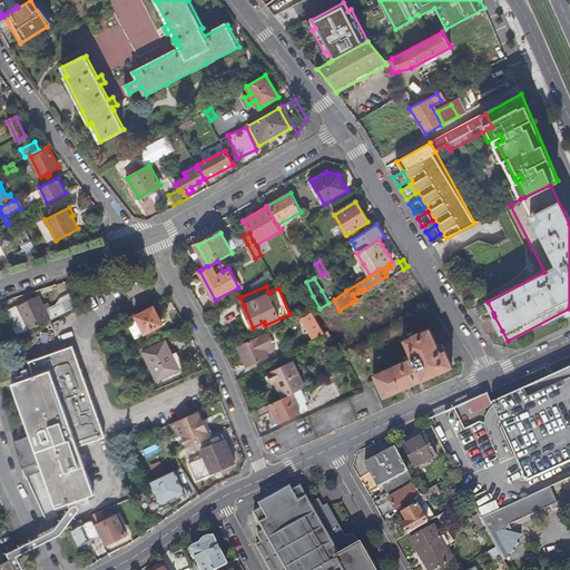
[(18,305),(30,330),(51,318),(39,294),(18,305)]
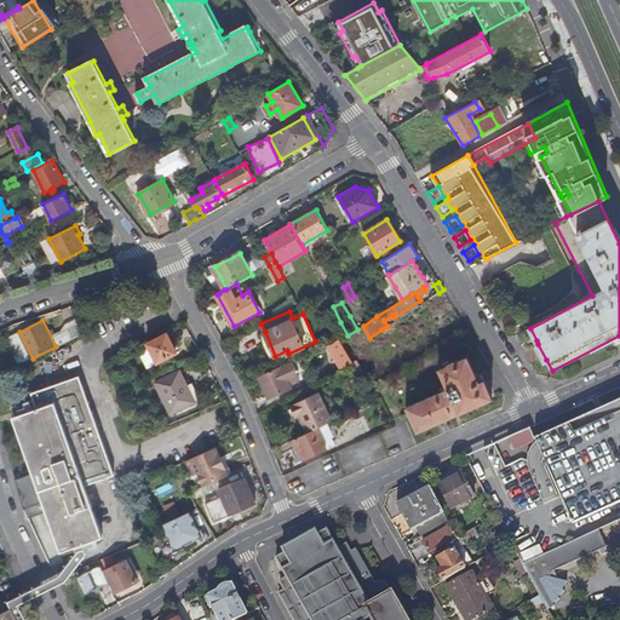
[(271,357),(275,356),(265,332),(260,334),(271,357)]
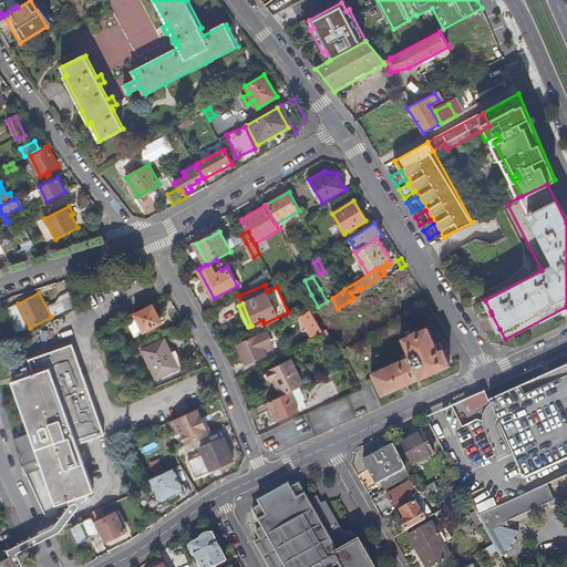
[(153,305),(135,313),(144,331),(162,322),(153,305)]
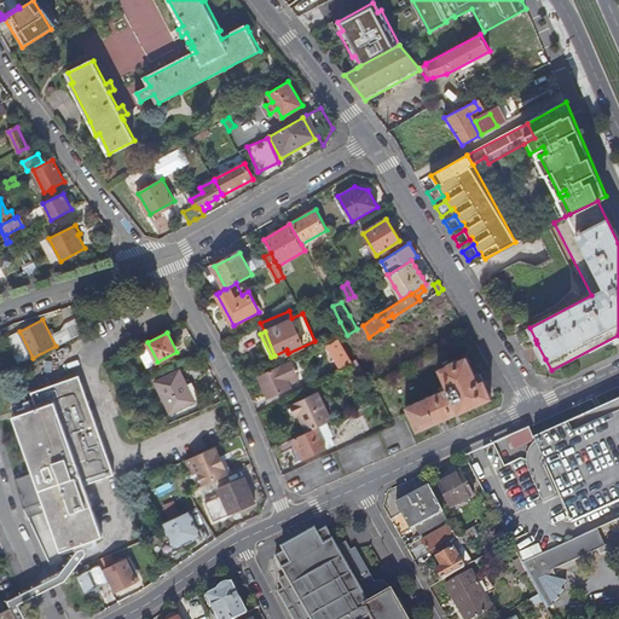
[(353,362),(339,339),(329,343),(333,351),(331,352),(340,368),(353,362)]
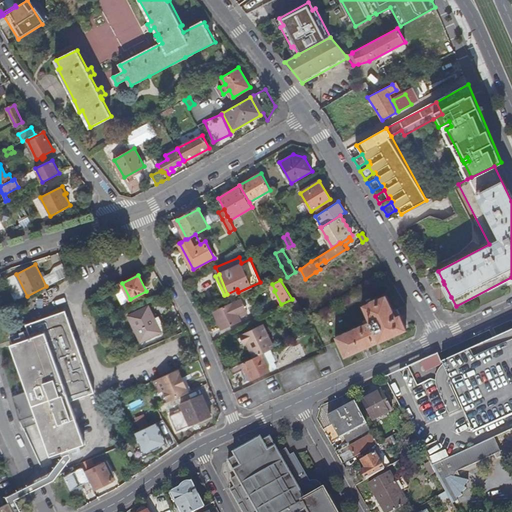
[(335,337),(344,357),(406,329),(399,314),(395,316),(385,294),(362,305),(368,319),(362,321),(364,324),(335,337)]
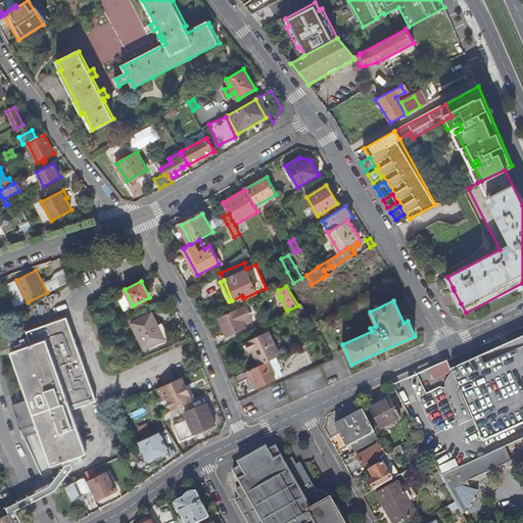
[(246,306),(219,318),(227,335),(245,327),(243,322),(251,318),(246,306)]
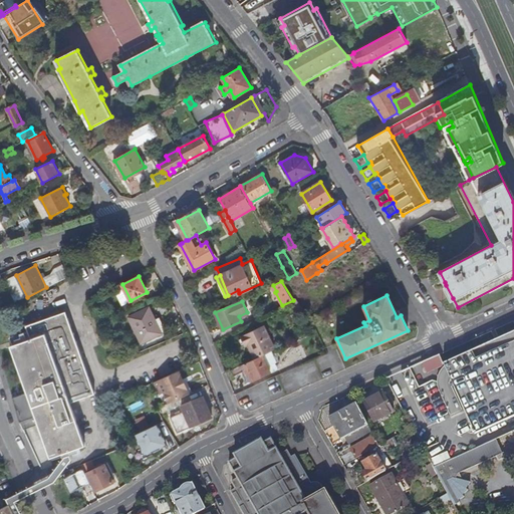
[(151,306),(130,316),(143,342),(164,333),(151,306)]
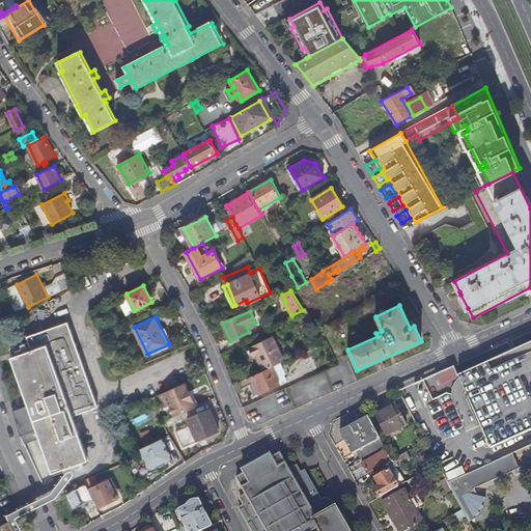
[(98,406),(68,322),(28,336),(32,348),(11,356),(27,400),(12,406),(12,408),(18,426),(20,434),(22,438),(24,443),(33,440),(40,438),(52,472),(65,467),(71,465),(87,458),(72,415),(82,411),(98,406)]
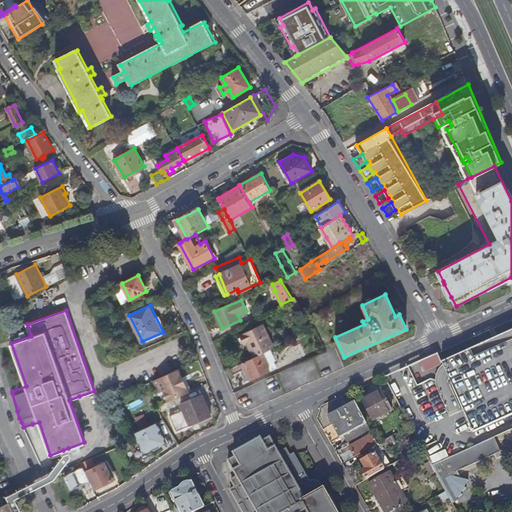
[(247,343),(254,357),(262,353),(274,347),(263,324),(240,335),(245,344),(247,343)]
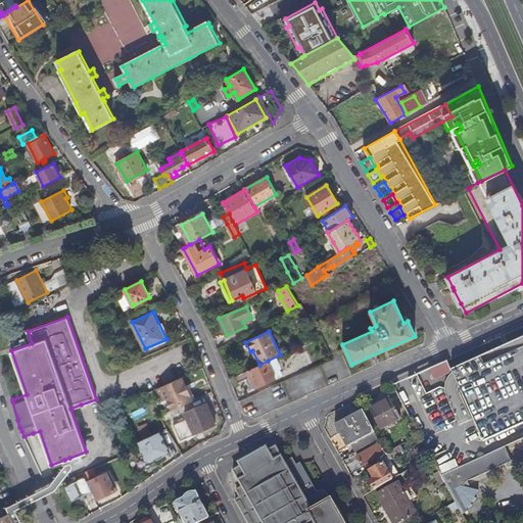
[(483,442),(522,423),(522,339),(452,372),(483,442)]
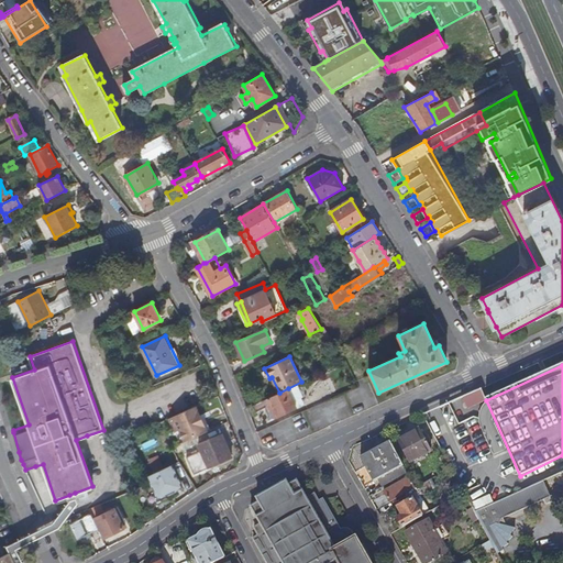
[(279,393),(253,406),(256,412),(271,405),(276,416),(290,409),(286,401),(289,399),(293,397),(288,388),(279,393)]
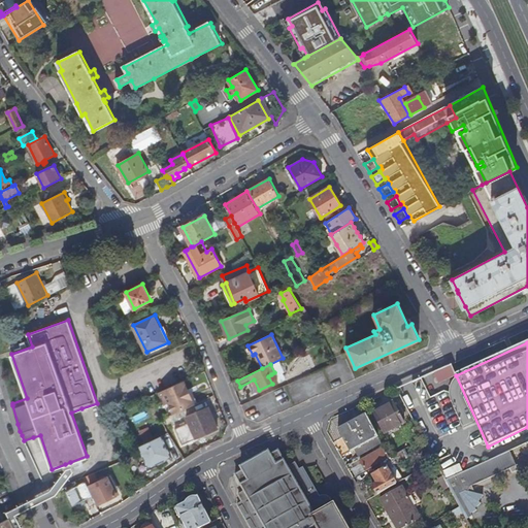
[(184,381),(158,393),(164,405),(168,403),(173,415),(174,415),(194,405),(184,381)]
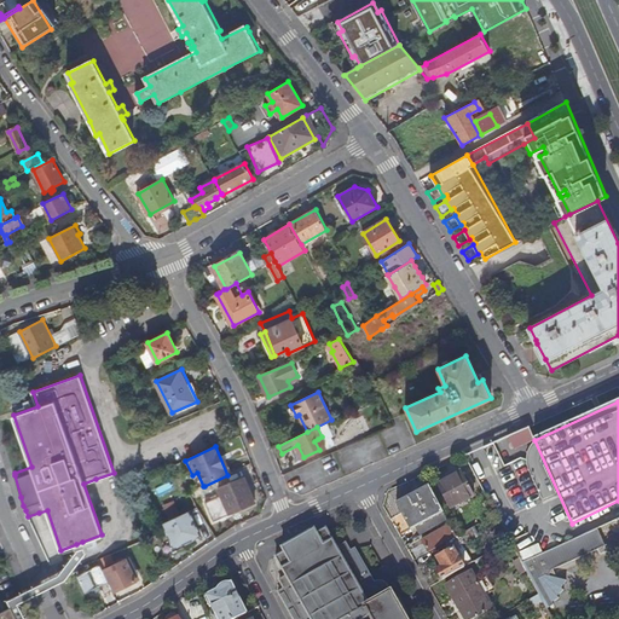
[(474,497),(461,472),(438,484),(450,509),(474,497)]
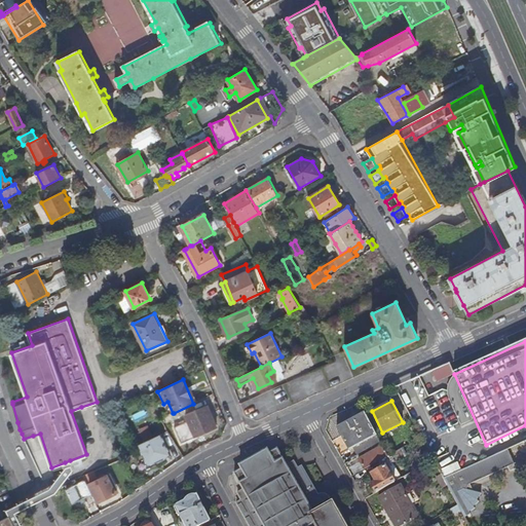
[(175,427),(182,444),(217,427),(207,406),(186,415),(188,421),(175,427)]
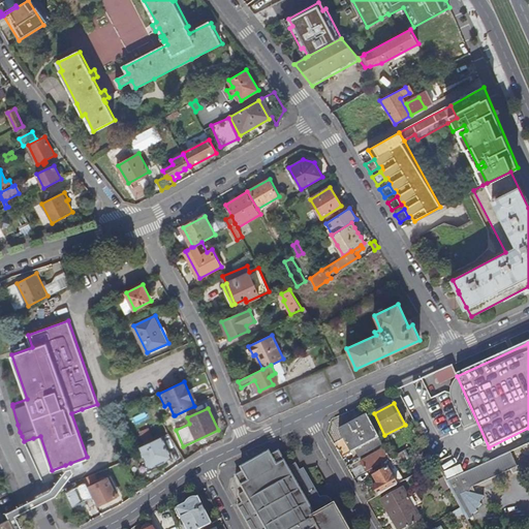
[(178,424),(175,415),(174,415),(163,421),(166,429),(178,424)]
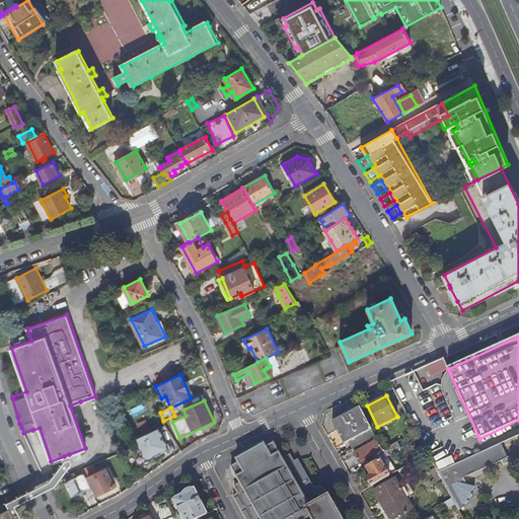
[(372,430),(360,408),(332,423),(345,444),(349,442),(353,450),(376,437),(372,430)]
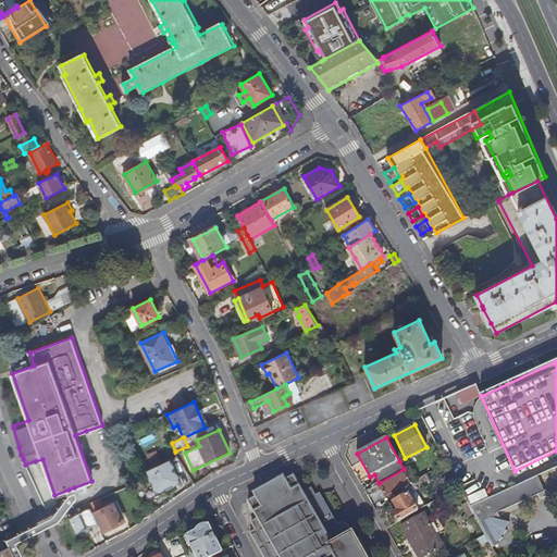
[(148,458),(153,468),(169,460),(163,448),(147,456),(148,458)]
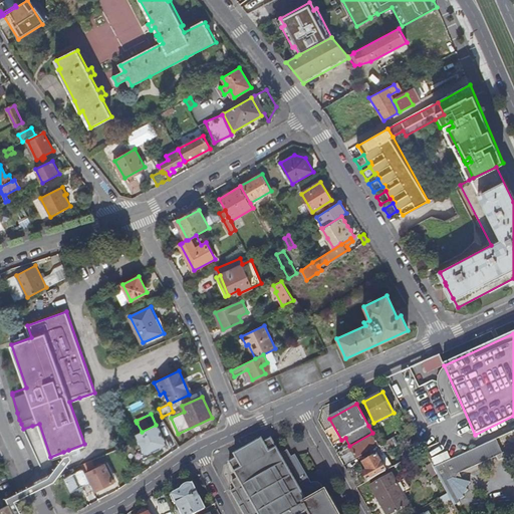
[(407,431),(412,428),(406,417),(401,420),(407,431)]
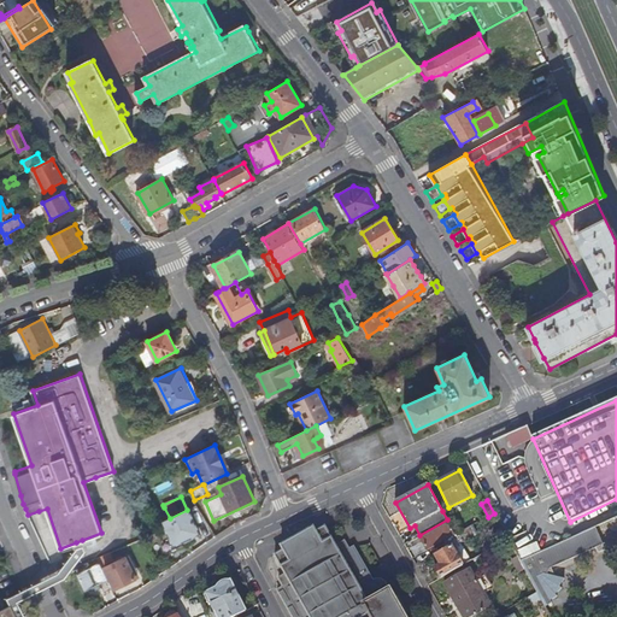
[(187,510),(170,518),(164,507),(157,511),(163,522),(166,528),(174,545),(200,533),(188,510),(187,510)]
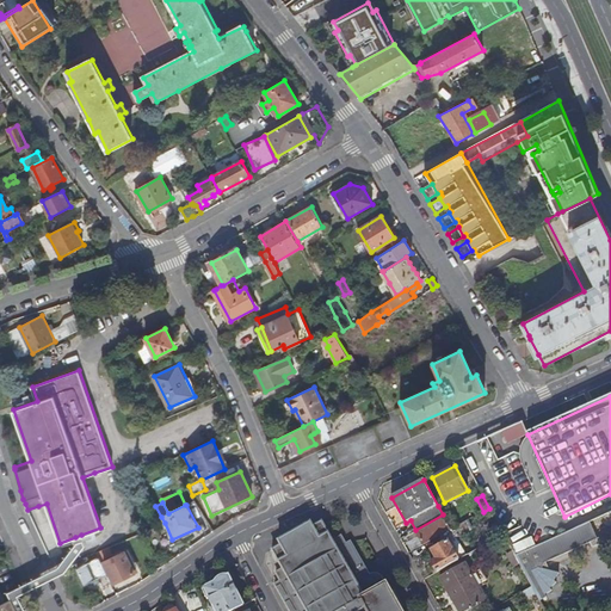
[(424,545),(431,542),(438,537),(451,530),(445,518),(418,534),(424,545)]
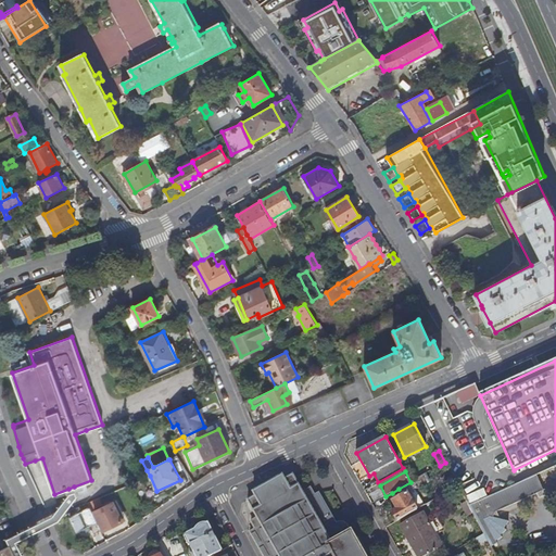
[(394,523),(425,505),(416,490),(430,481),(426,474),(411,482),(399,489),(402,495),(395,498),(392,501),(396,509),(392,512),(392,513),(390,514),(394,523)]
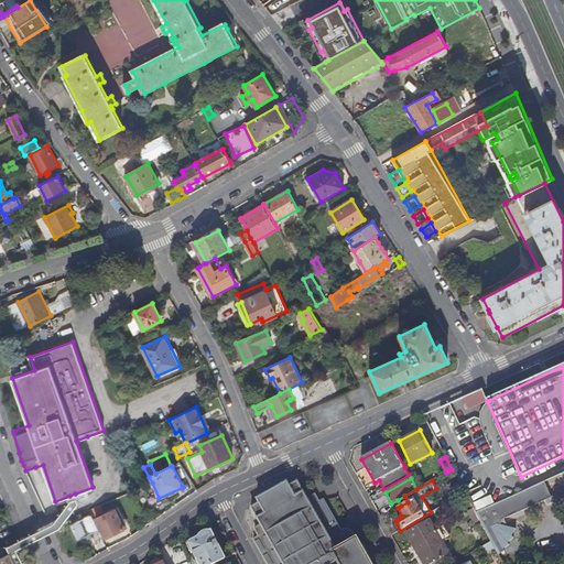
[(371,563),(370,561),(368,561),(362,550),(362,549),(359,543),(358,543),(357,540),(356,540),(353,535),(351,533),(349,532),(347,531),(345,531),(343,531),(342,532),(324,501),(320,505),(314,496),(307,500),(296,483),(289,487),(286,484),(257,500),(259,503),(251,509),(261,525),(256,530),(260,538),(255,541),(257,546),(267,563),(371,563)]
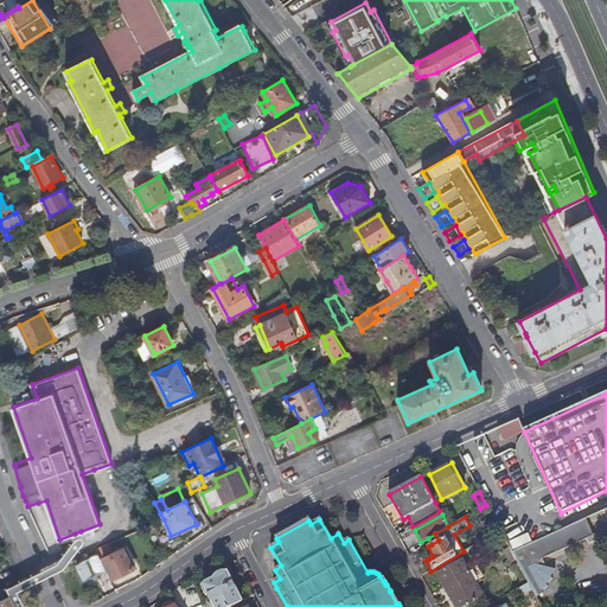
[(586,519),(512,553),(528,583),(531,589),(536,598),(542,594),(540,592),(547,588),(545,586),(551,580),(549,579),(554,570),(537,566),(540,561),(593,536),(586,519)]
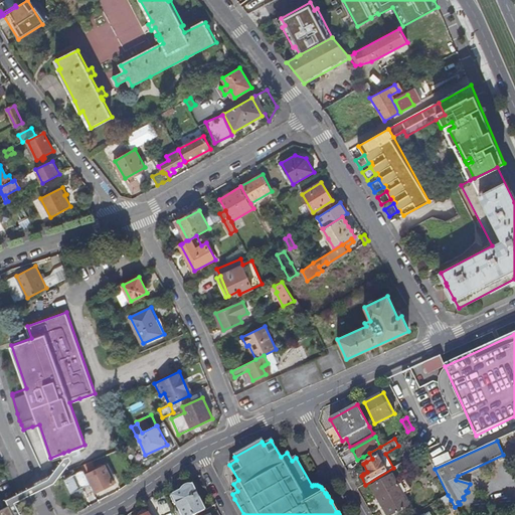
[(68,451),(63,453),(64,457),(49,477),(32,486),(20,492),(7,499),(10,505),(14,514),(20,514),(14,503),(35,492),(55,481),(71,460),(68,451)]
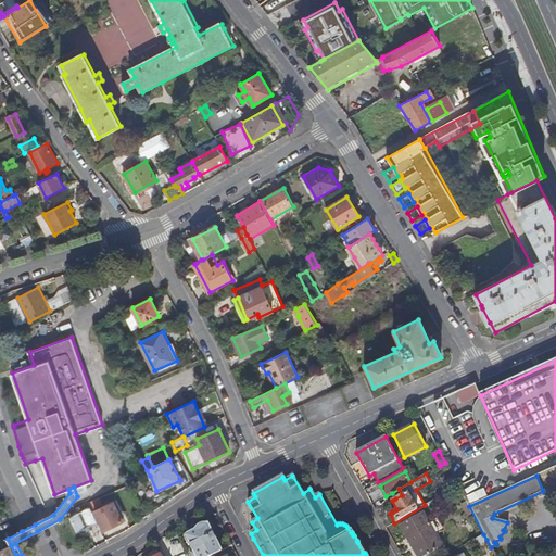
[(395,498),(402,495),(399,489),(392,493),(395,498)]
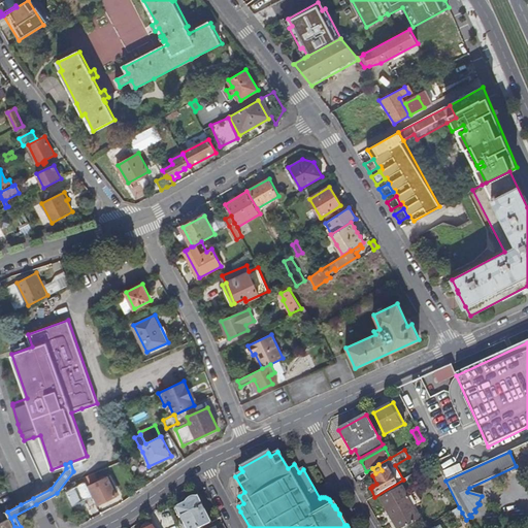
[(88,483),(100,477),(97,471),(86,476),(88,483)]
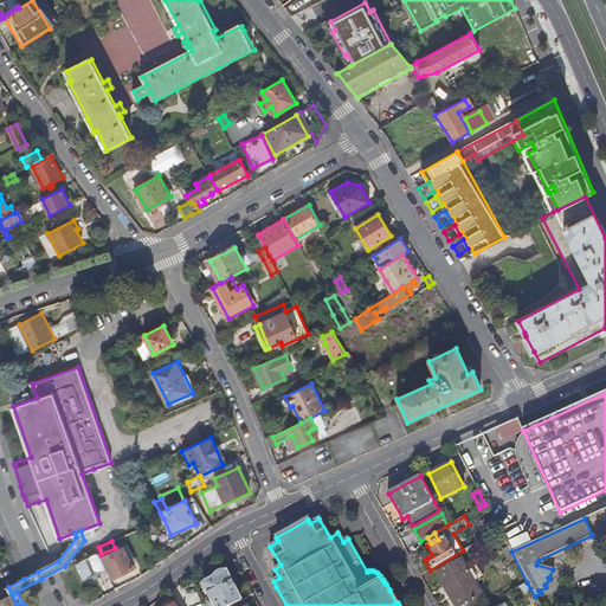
[(84,579),(105,568),(96,548),(92,549),(95,555),(89,558),(88,555),(85,558),(85,559),(77,563),(84,579)]
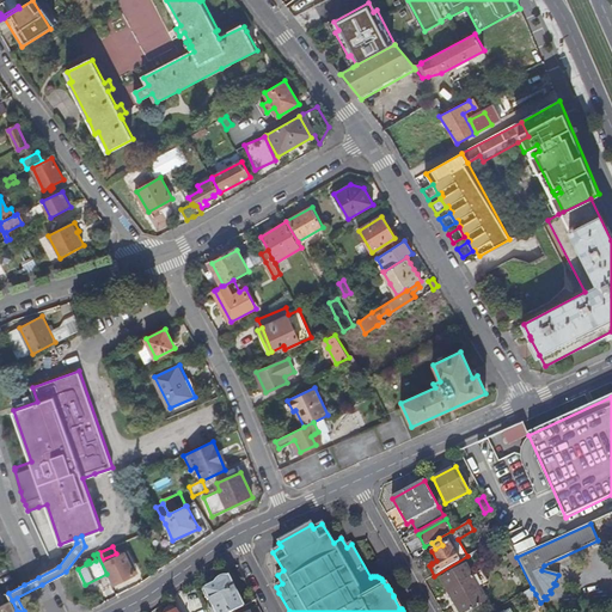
[(126,554),(105,563),(115,583),(135,574),(126,554)]
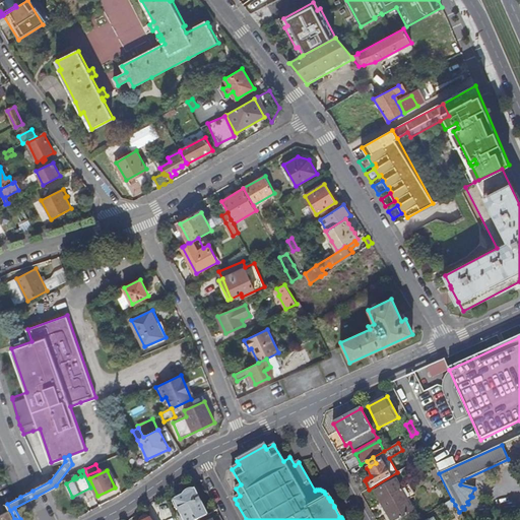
[(395,480),(375,493),(390,519),(395,519),(412,510),(395,480)]
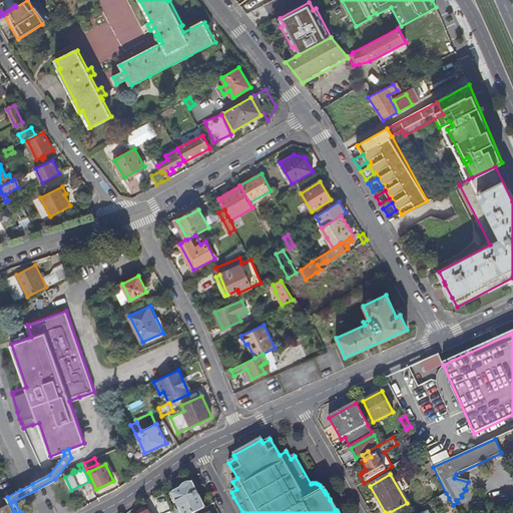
[(176,503),(181,512),(197,512),(205,509),(192,484),(188,484),(187,484),(185,485),(184,486),(183,487),(182,488),(181,490),(170,495),(174,504),(176,503)]
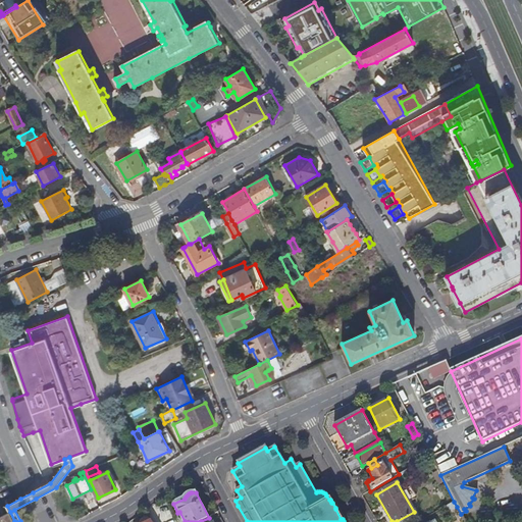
[(448,512),(457,507),(454,502),(445,507),(448,512)]
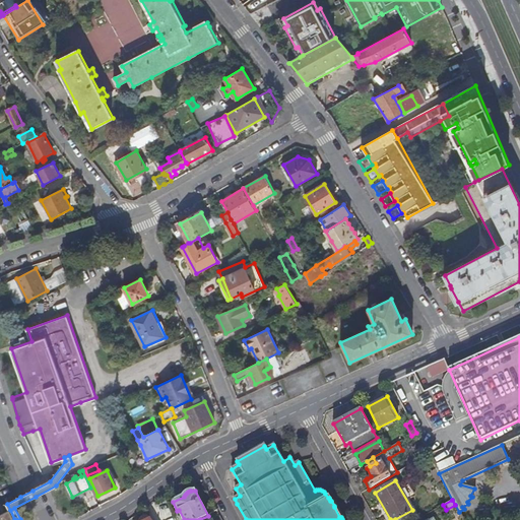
[(0,515),(0,519),(14,519),(10,510),(0,515)]
